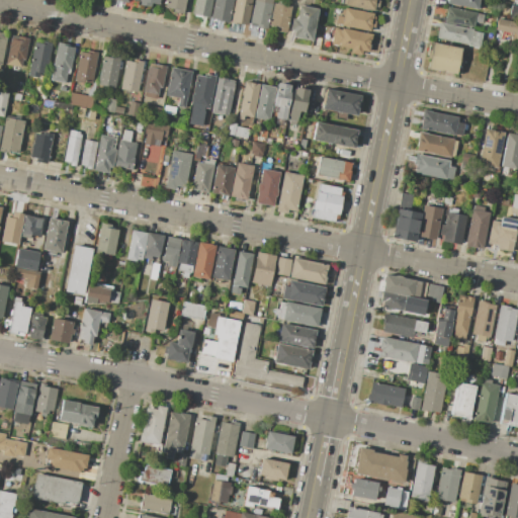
[(185,0),(183,13),(171,11),(171,8),(165,7),(166,0),(185,0)]
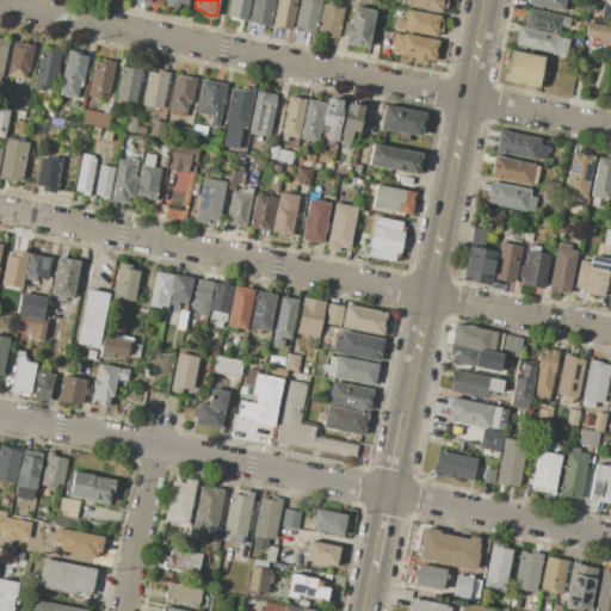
[(226,16),(228,0),(251,0),(247,20),(226,16)]
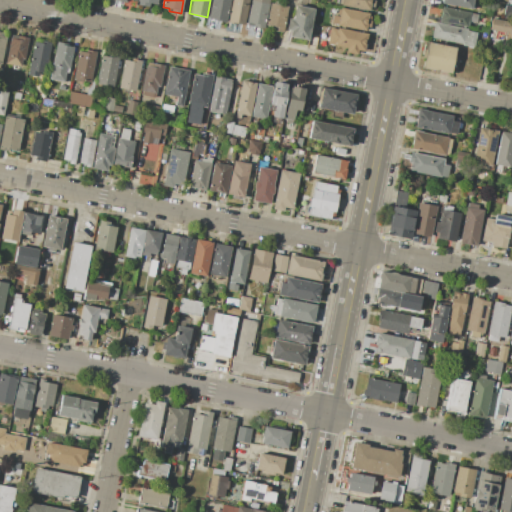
[(230,0),(226,21),(208,18),(211,0),(230,0)]
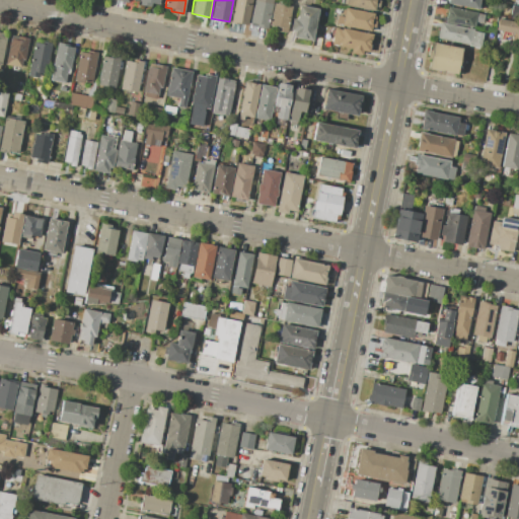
[(251,0),(247,25),(231,22),(235,0),(251,0)]
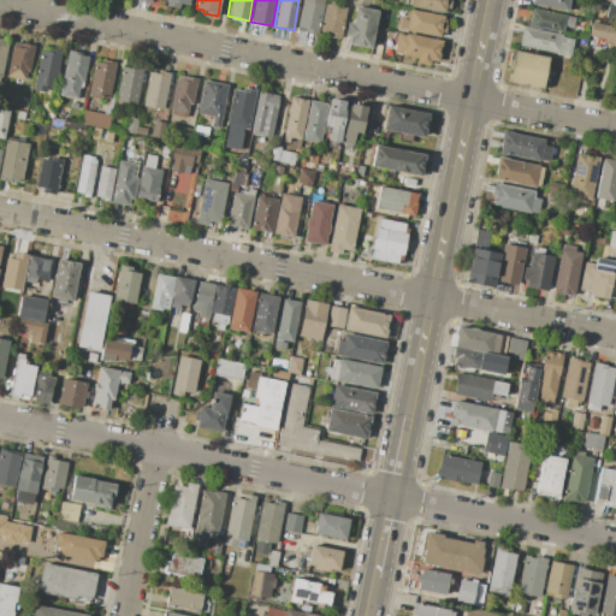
[(324,0),(318,34),(296,30),(302,0),(324,0)]
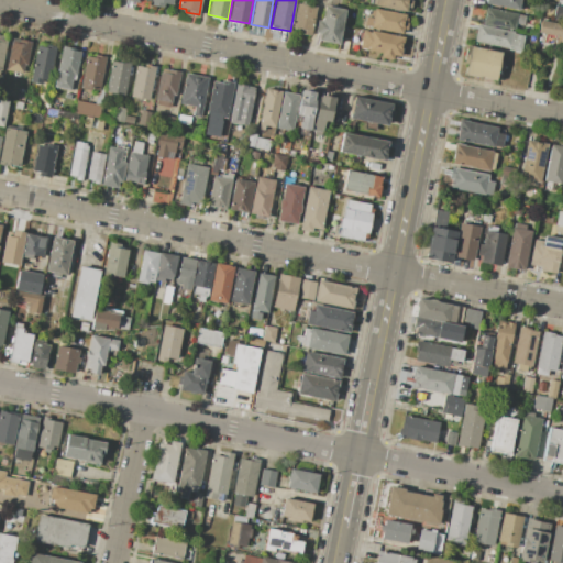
[(375,0),(410,0),(408,13),(375,7),(375,0)]
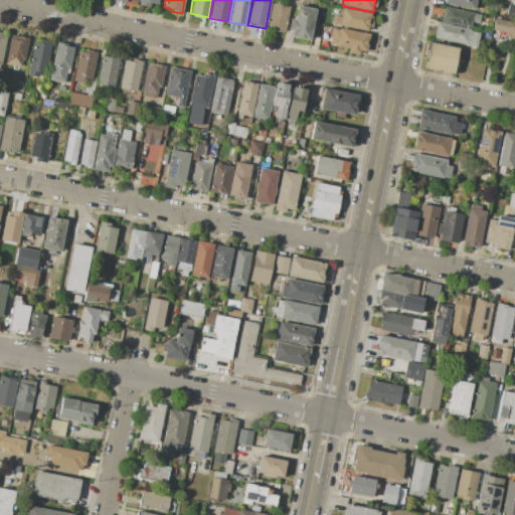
[(443,0),(478,0),(477,9),(443,3),(443,0)]
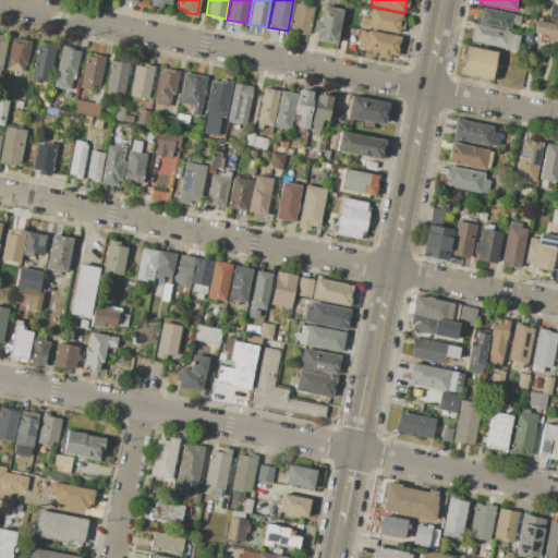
[(294,3),(314,7),(308,36),(296,34),(298,28),(290,27),(294,3)]
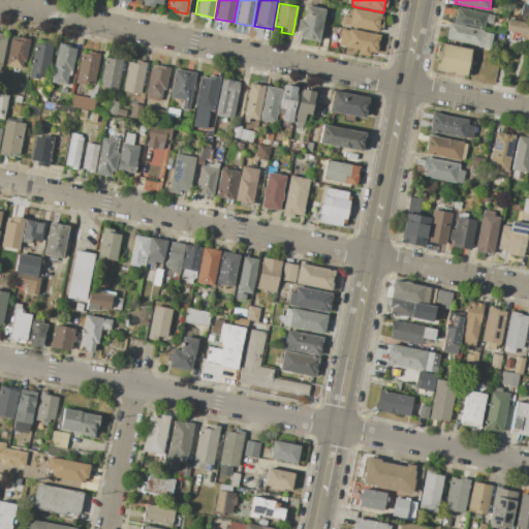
[(305,5),(325,9),(319,41),(299,38),(300,32),(294,31),(298,20),(302,21),(305,5)]
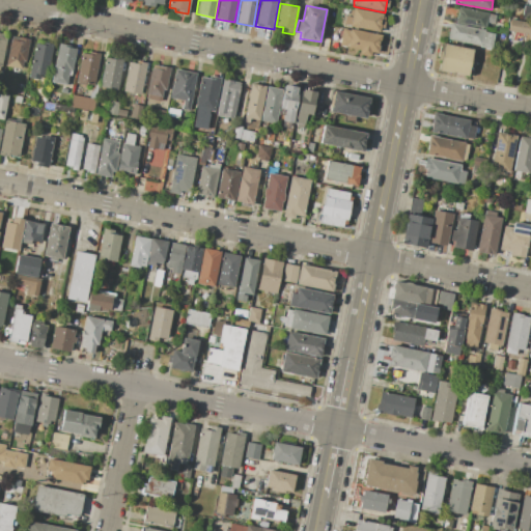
[(458,6),(487,12),(484,28),(466,25),(466,26),(454,23),(458,6)]
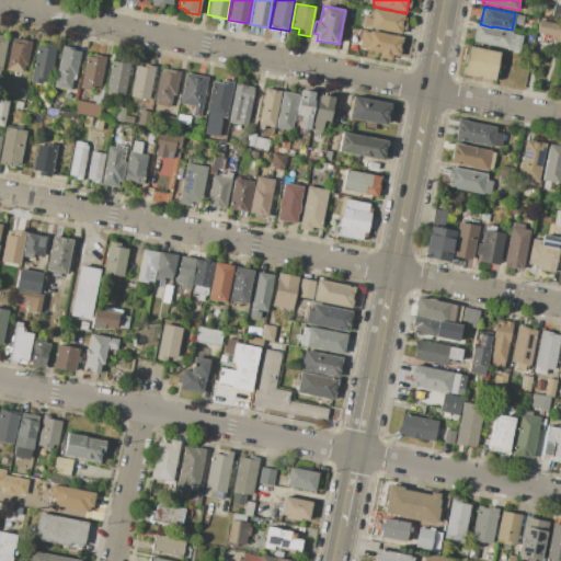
[(373,9),(404,14),(401,34),(366,27),(367,26),(363,25),(364,16),(371,18),(373,9)]
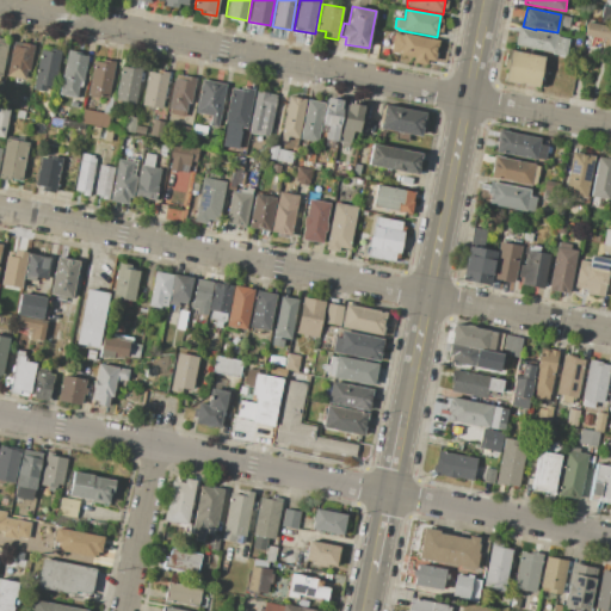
[(586,22),(610,26),(610,51),(605,50),(608,39),(584,36),(586,22)]
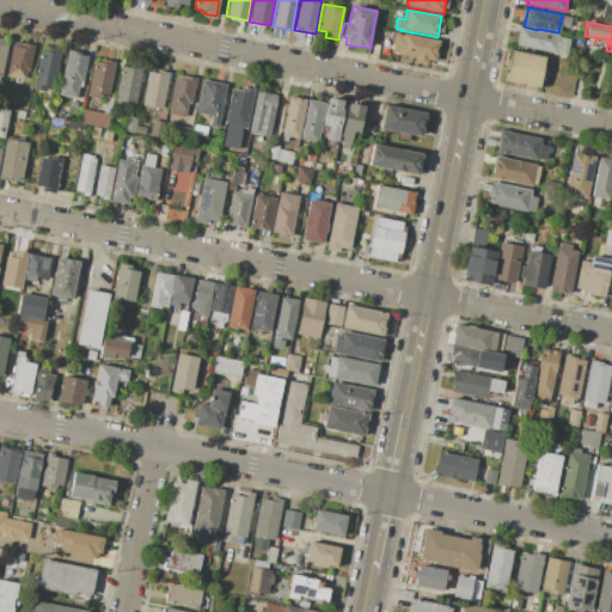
[(519,26),(560,35),(558,37),(570,40),(567,57),(552,54),(554,53),(515,44),(519,26)]
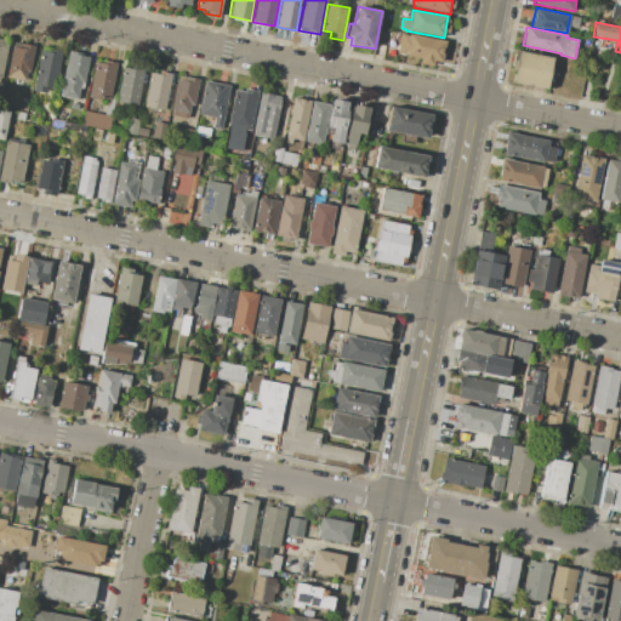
[(409,34),(445,40),(440,62),(433,61),(432,66),(419,63),(420,58),(396,53),(399,34),(409,35),(409,34)]
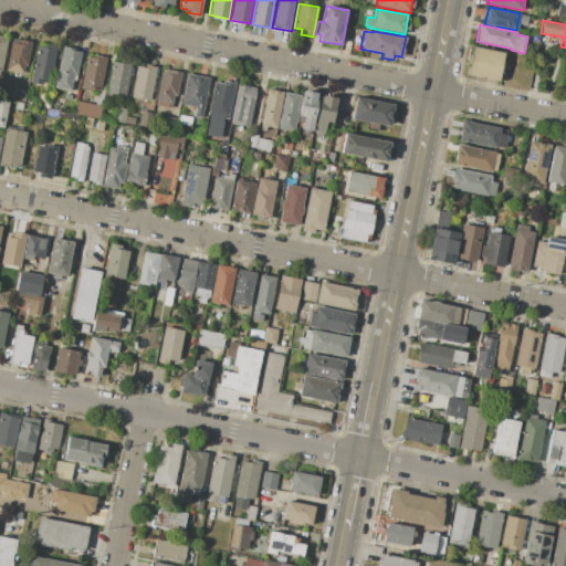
[(31,42),(27,66),(24,66),(22,74),(7,71),(12,42),(20,43),(21,40),(31,42)]
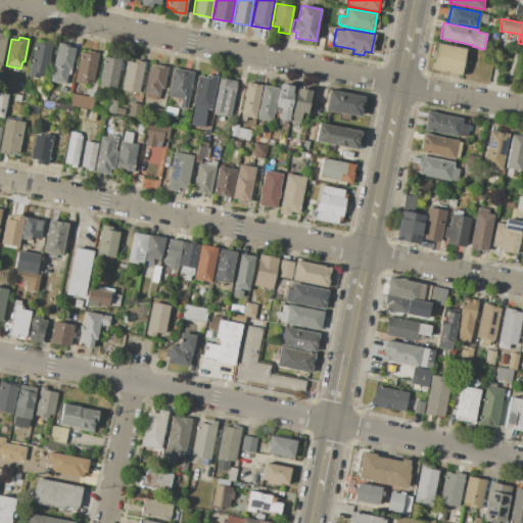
[(51,44),(45,75),(39,74),(38,79),(28,77),(35,43),(45,45),(45,42),(51,44)]
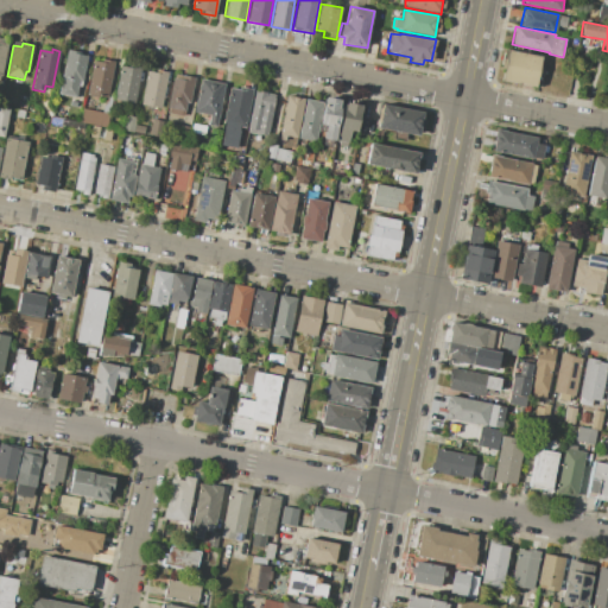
[(67,50),(75,51),(74,54),(87,56),(81,82),(78,82),(76,97),(58,94),(67,50)]
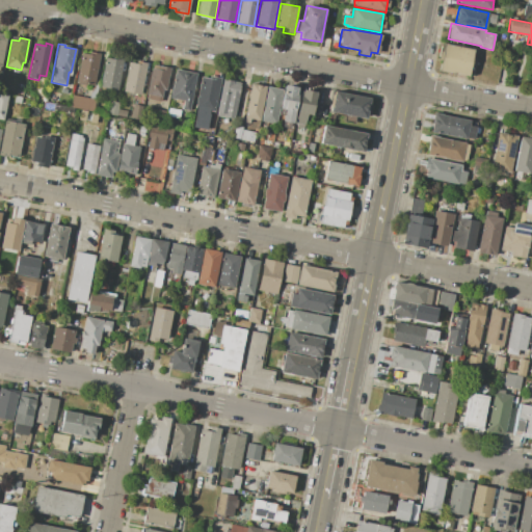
[(445,44),(474,49),(469,76),(440,71),(445,44)]
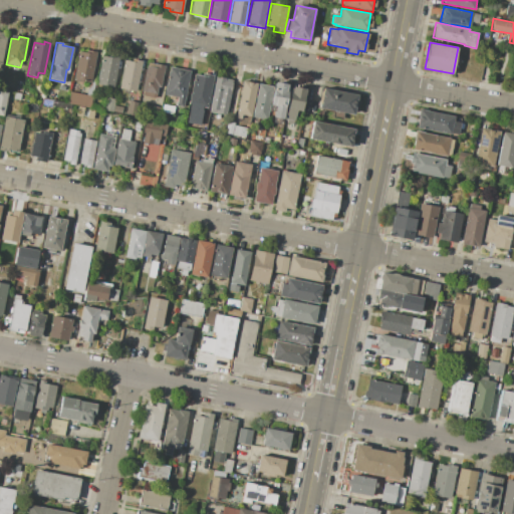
[(96,51),(89,84),(73,81),(79,51),(87,52),(88,50),(96,51)]
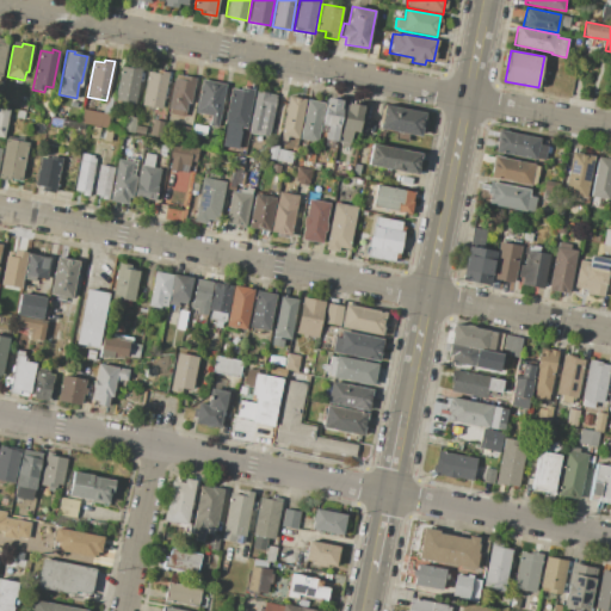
[(121,66),(141,71),(135,104),(115,100),(121,66)]
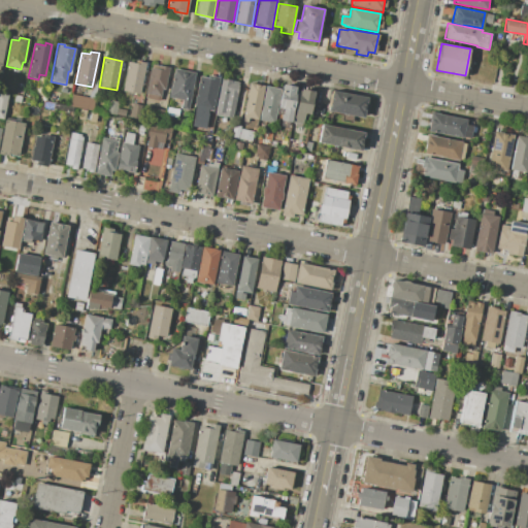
[(145,63),(139,94),(122,91),(128,62),(138,64),(138,61),(145,63)]
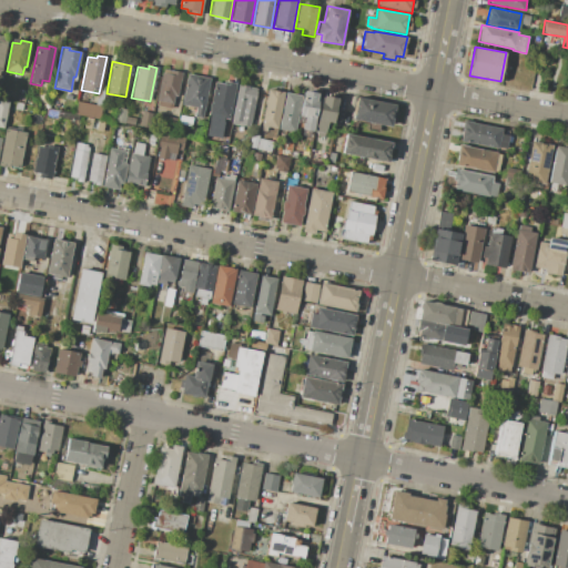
[(182,72),(176,97),(174,97),(172,110),(156,107),(158,101),(156,101),(162,72),(171,74),(172,71),(182,72)]
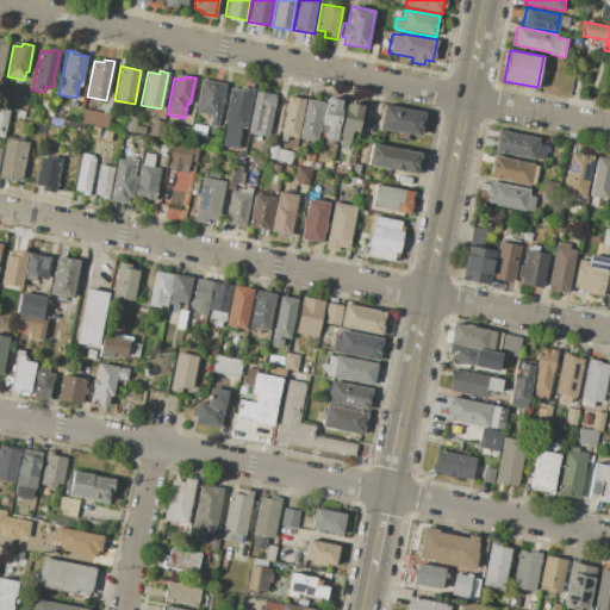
[(201,79),(225,83),(217,128),(209,126),(210,116),(194,112),(201,79)]
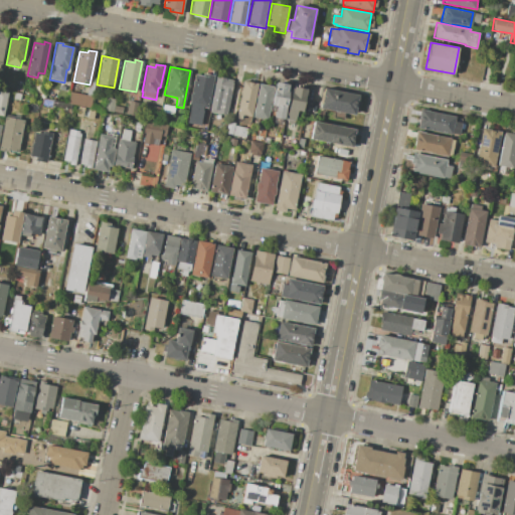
[(214,75),(207,108),(203,107),(202,111),(206,112),(203,126),(186,123),(190,105),(188,105),(194,74),(202,75),(202,73),(214,75)]
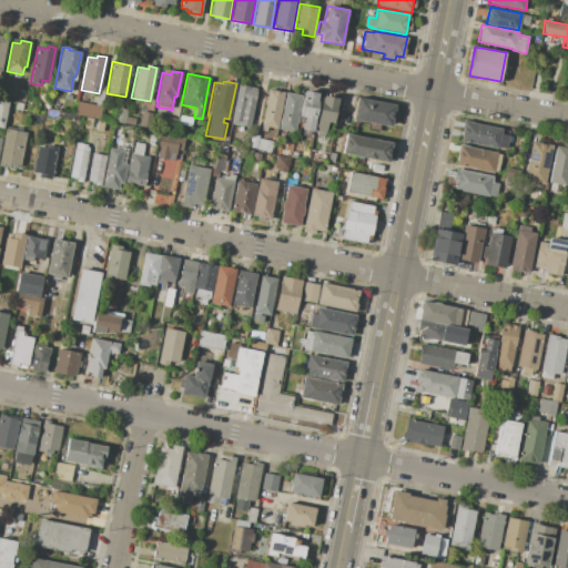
[(237,84),(250,87),(249,90),(256,91),(250,124),(231,120),(237,84)]
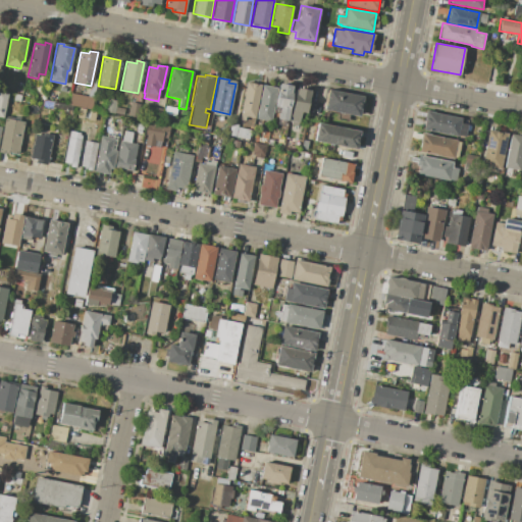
[(261,85),(255,118),(246,116),(245,121),(240,120),(241,115),(240,115),(246,82),(261,85)]
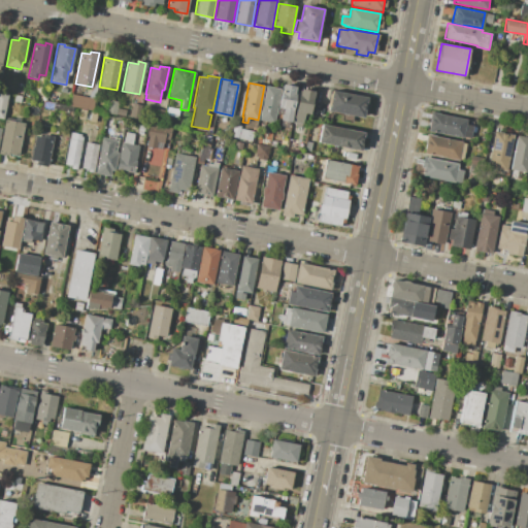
[(297,90),(290,122),(281,121),(283,109),(277,108),(283,84),(296,87),(295,90),(297,90)]
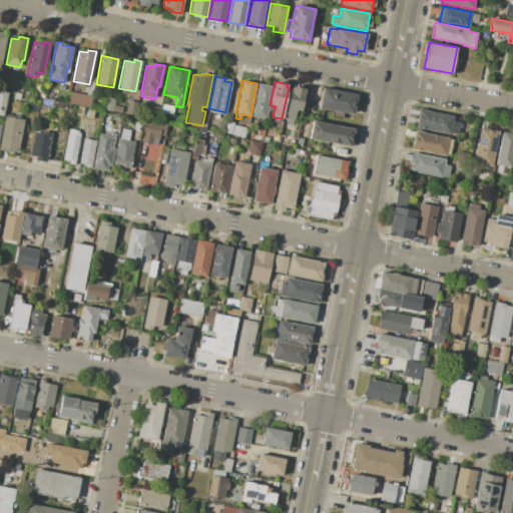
[(273,86),(266,119),(251,116),(258,83),(273,86)]
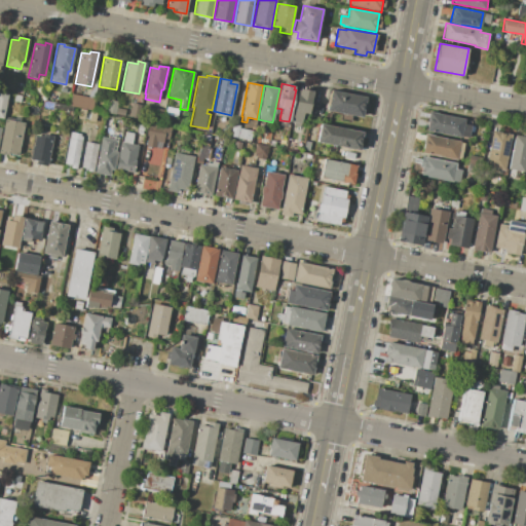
[(312,90),(308,113),(303,113),(301,123),(291,122),(297,94),(299,95),(300,88),(312,90)]
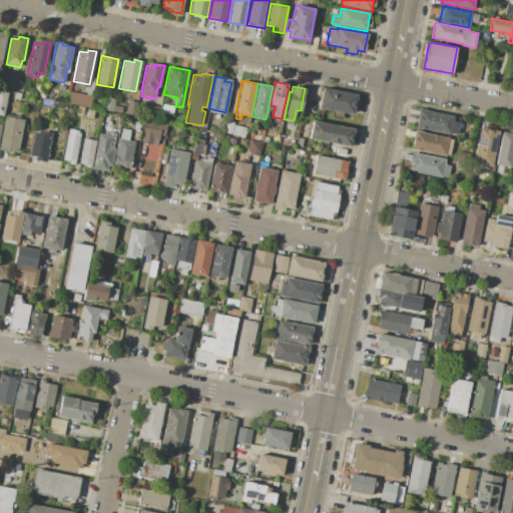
[(323,88),(357,94),(353,114),(319,108),(323,88)]
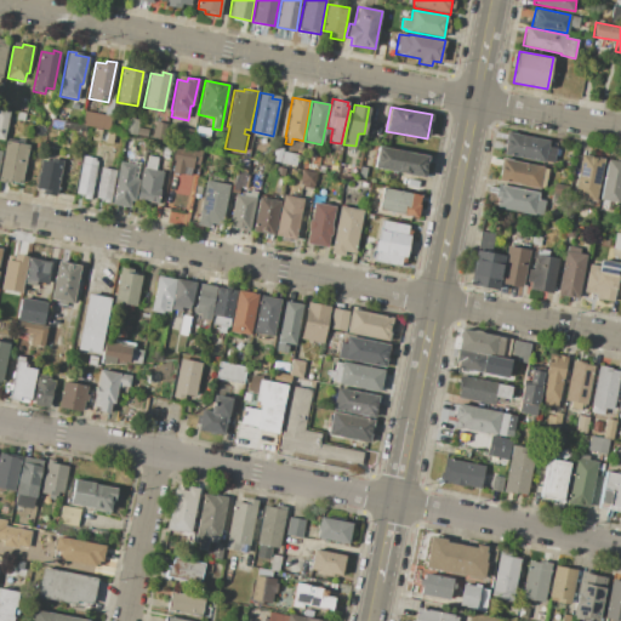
[(0,108),(10,110),(4,141),(0,140),(0,108)]
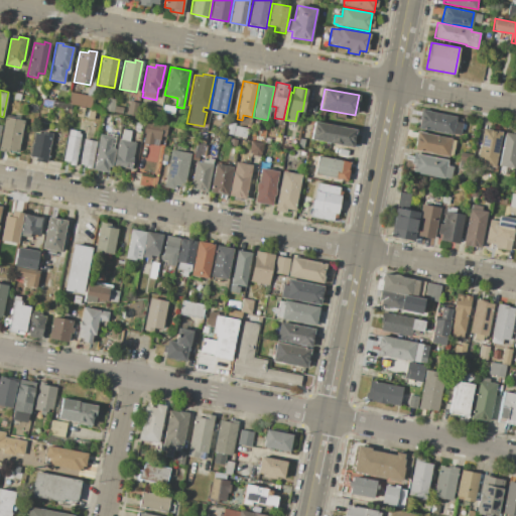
[(70,92),(89,96),(87,107),(68,104),(70,92)]
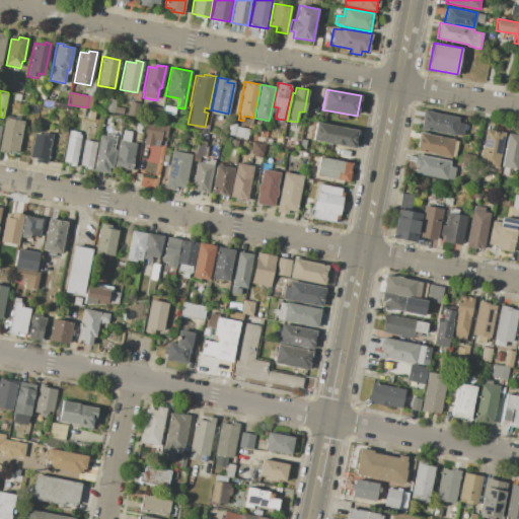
[(107,98),(116,100),(114,114),(104,112),(107,98)]
